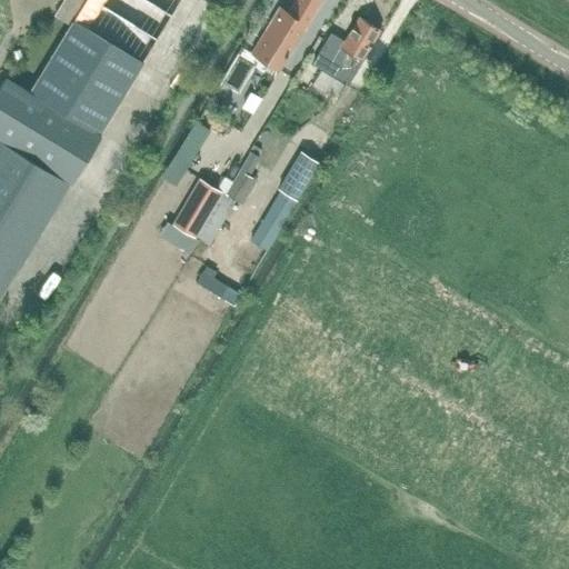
[(63,0),(55,16),(69,25),(30,91),(6,76),(0,85),(0,298),(101,135),(182,0),(63,0)]
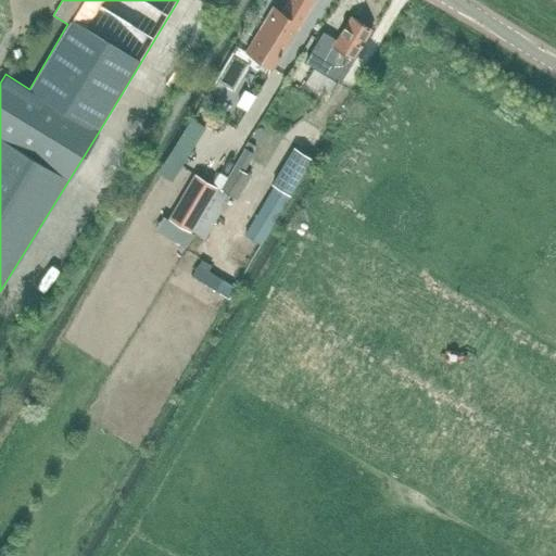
[(274,70),(315,0),(285,0),(279,11),(273,7),(244,52),(274,70)]
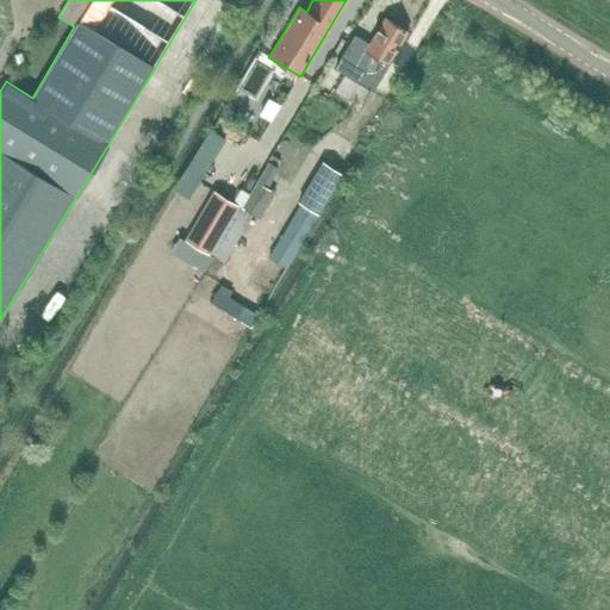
[(372,91),(408,32),(385,19),(371,44),(355,35),(335,68),(372,91)]
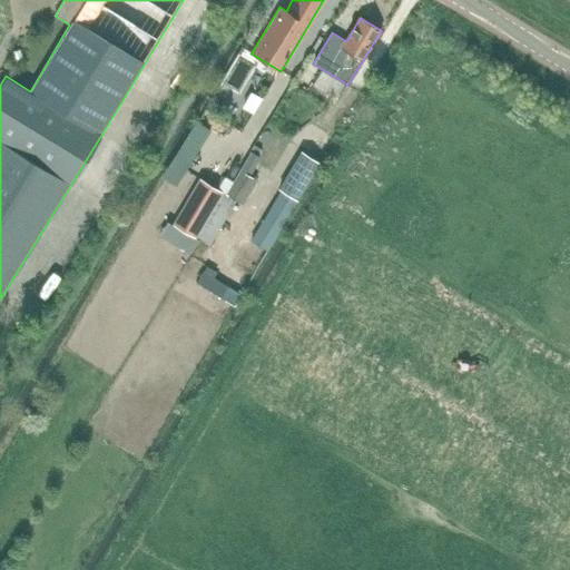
[(252,92),(243,108),(254,114),(263,99),(252,92)]
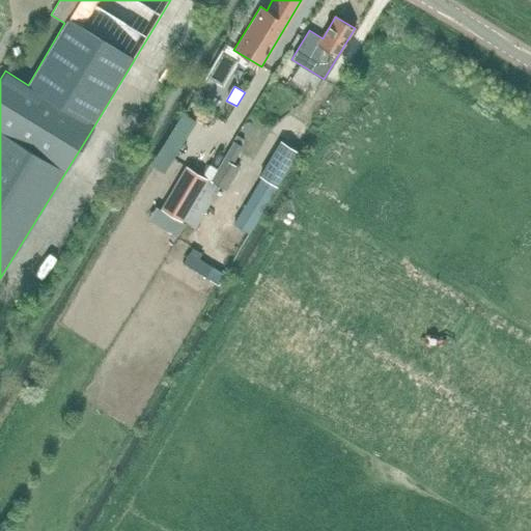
[(242,145),(233,140),(232,142),(228,139),(207,173),(212,176),(210,180),(186,166),(161,208),(182,221),(194,230),(208,207),(220,187),(224,190),(238,167),(233,164),(243,147),(242,146),(242,145)]
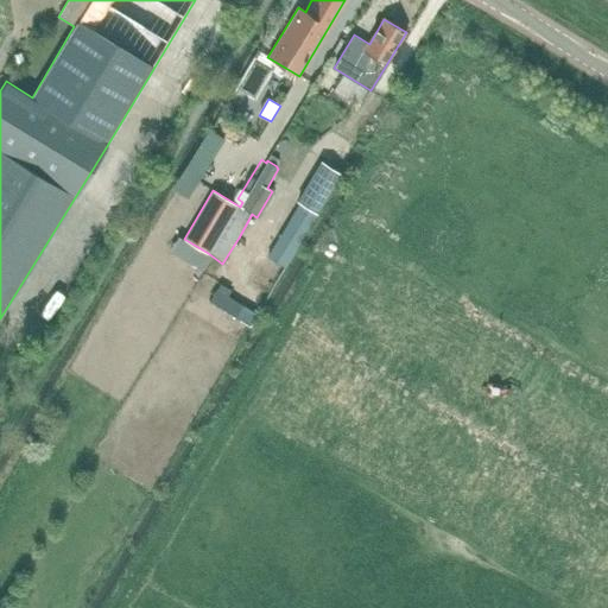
[(297,244),(314,211),(317,215),(341,175),(321,162),(297,201),(299,203),(283,234),(280,234),(267,257),(285,266),(297,244)]
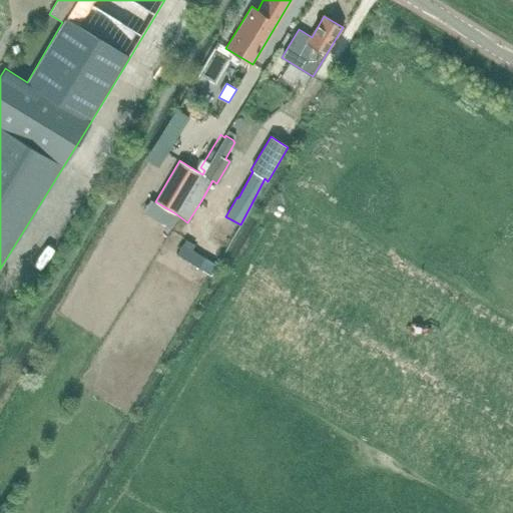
[(205,257),(199,269),(211,276),(217,264),(205,257)]
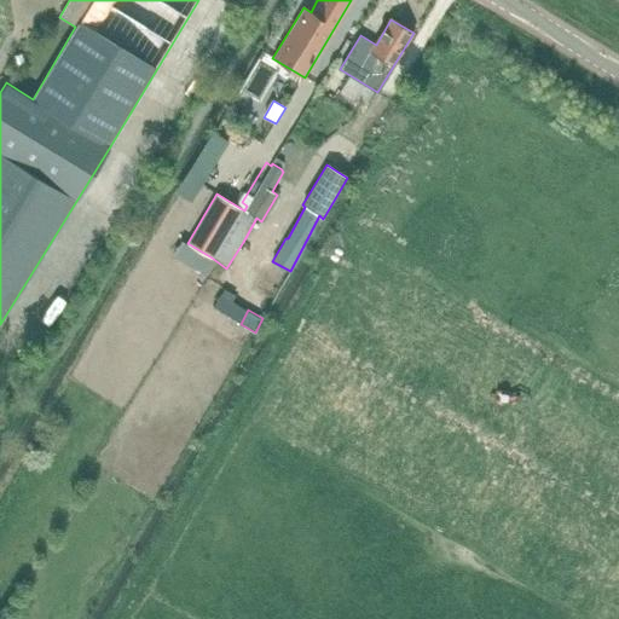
[(254,352),(261,341),(227,317),(219,327),(254,352)]
